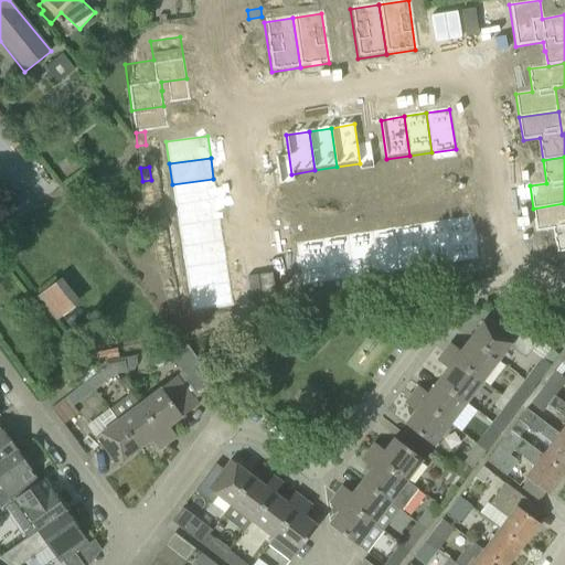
[(213,179),(172,184),(176,205),(216,200),(213,179)]
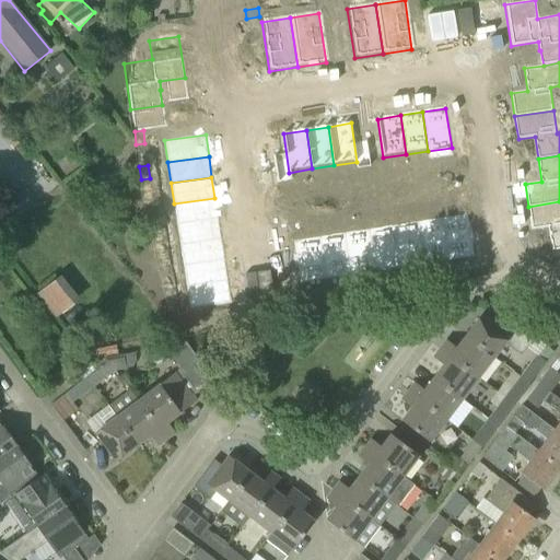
[(446,179),(433,182),(434,189),(447,188),(446,179)]
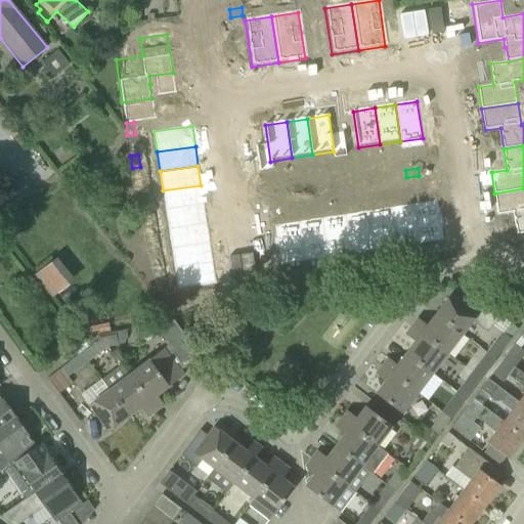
[(405,170),(393,171),(394,179),(406,177),(405,170)]
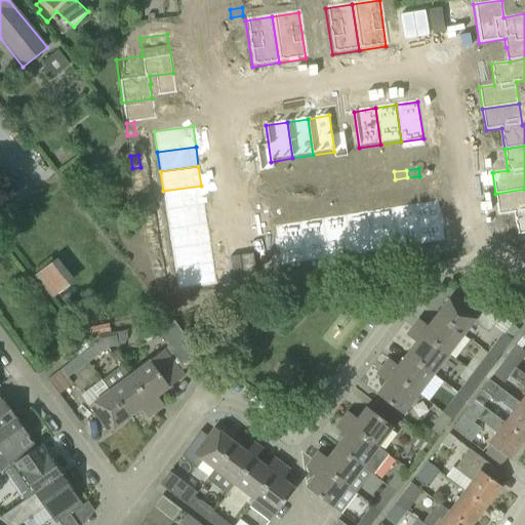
[(147,173),(138,175),(140,187),(149,186),(147,173)]
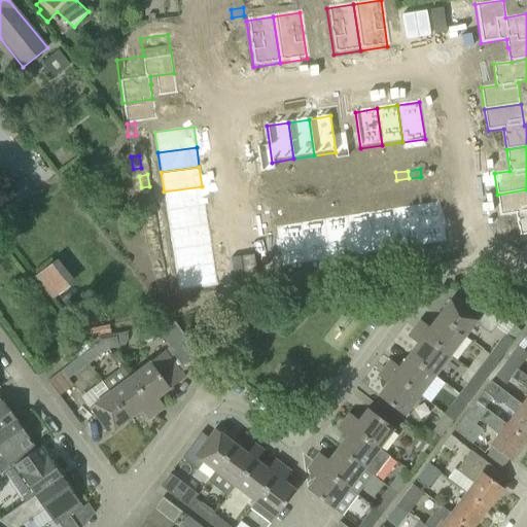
[(364,177),(353,179),(354,187),(366,185),(364,177)]
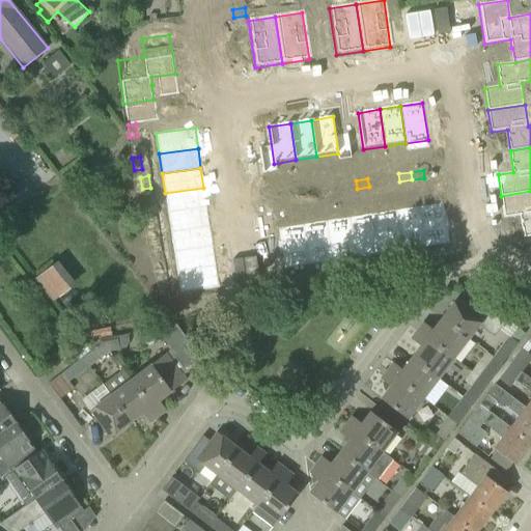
[(356,180),(343,183),(344,191),(357,189),(356,180)]
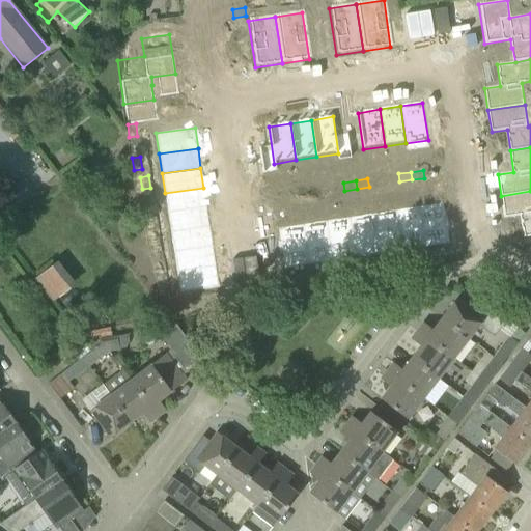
[(344,191),(332,192),(333,200),(383,193),(382,185),(369,187),(357,189),(344,191)]
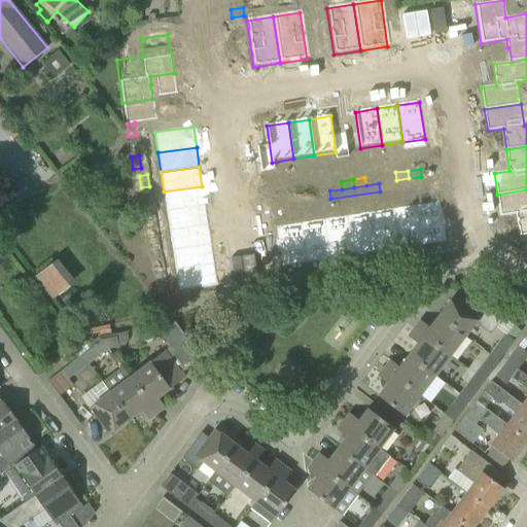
[(310,185),(297,187),(300,196),(311,194),(310,185)]
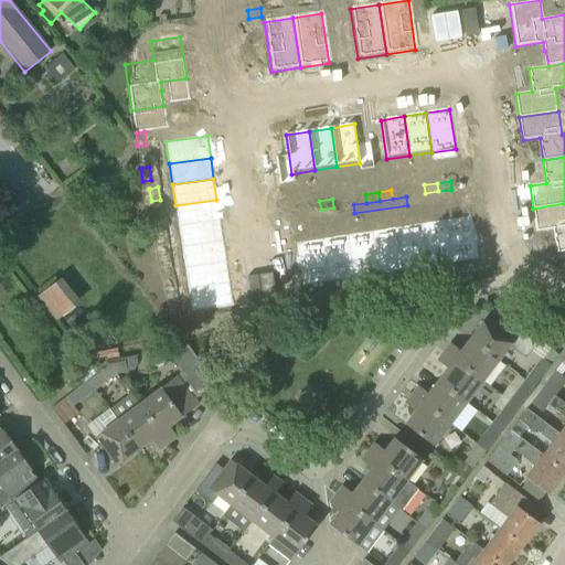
[(216,200),(176,205),(179,226),(220,221),(216,200)]
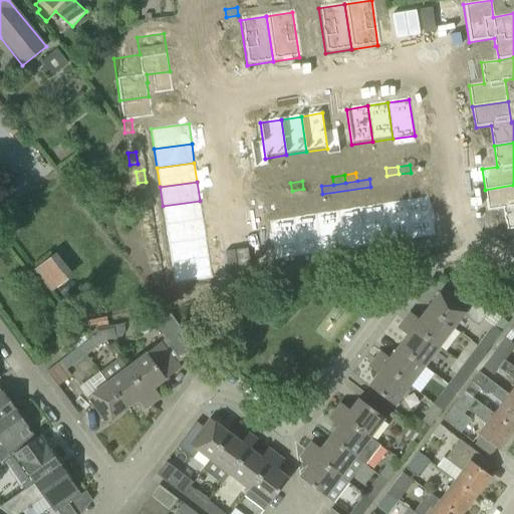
[(290,183),(279,185),(280,193),(292,191),(290,183)]
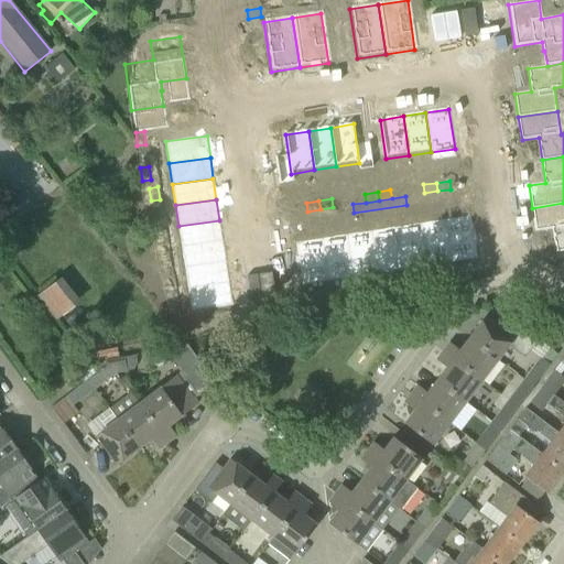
[(563,203),(532,208),(537,231),(553,229),(556,253),(563,251),(563,203)]
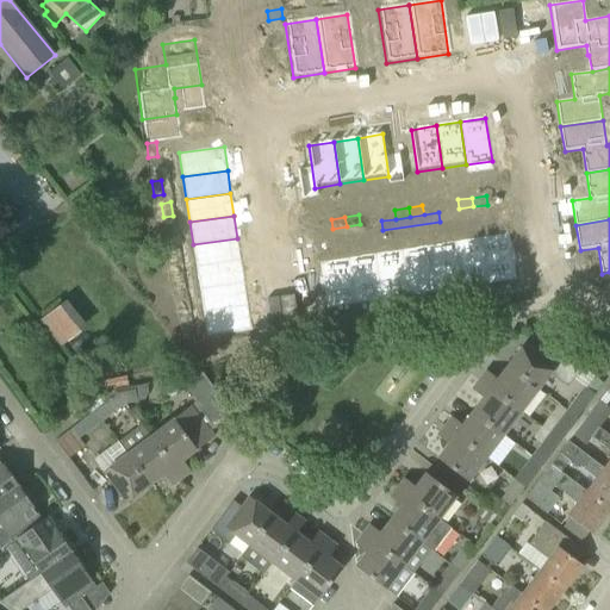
[(175,232),(166,235),(167,249),(176,247),(175,232)]
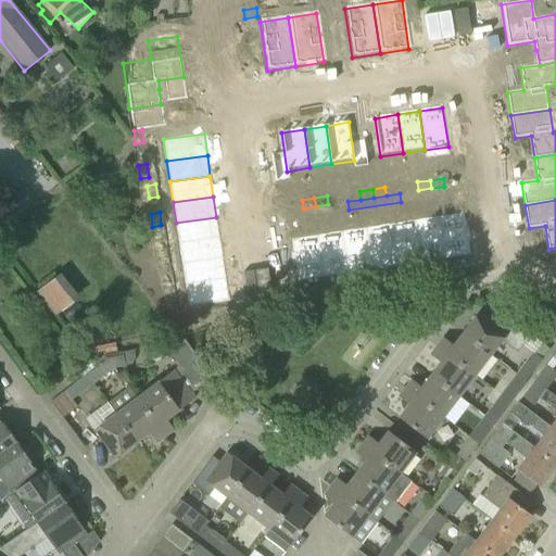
[(465,214),(439,218),(445,261),(471,257),(469,241),(471,241),(469,227),(467,228),(465,214)]
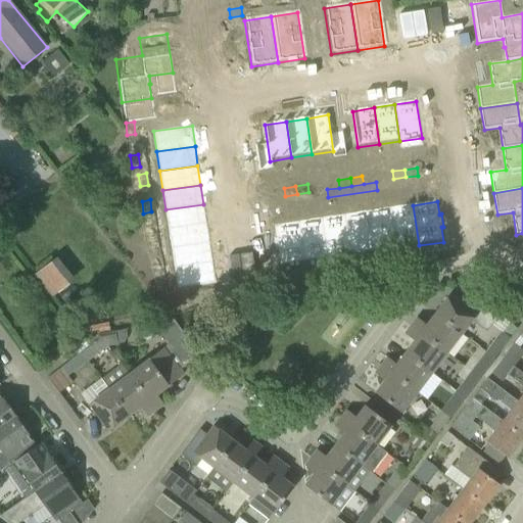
[(203,204),(165,209),(169,229),(206,224),(203,204)]
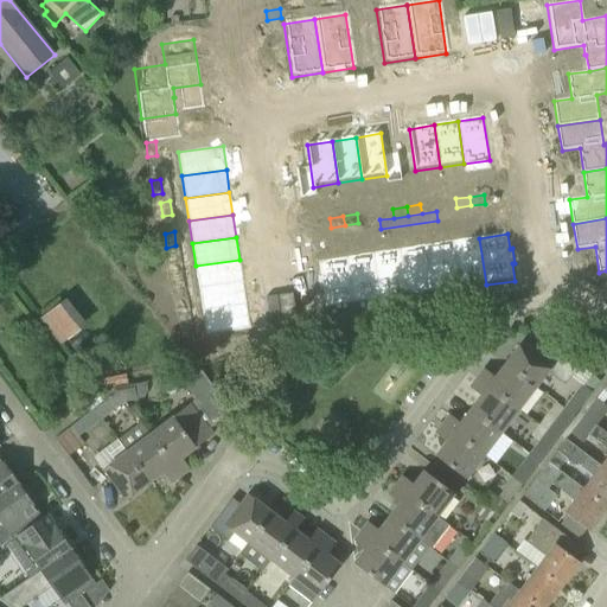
[(479,238),(453,242),(460,289),(486,285),(479,238)]
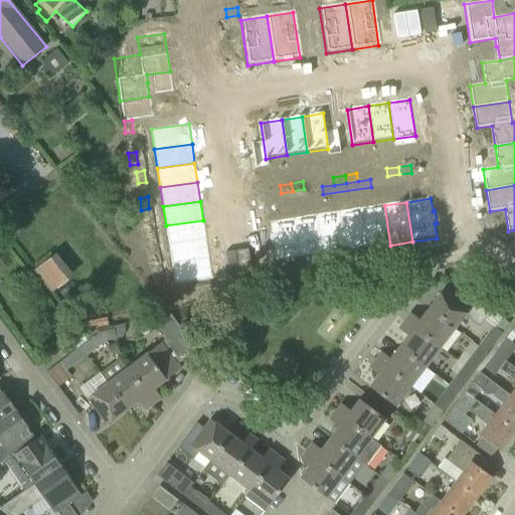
[(384,205),(361,209),(367,248),(390,245),(384,205)]
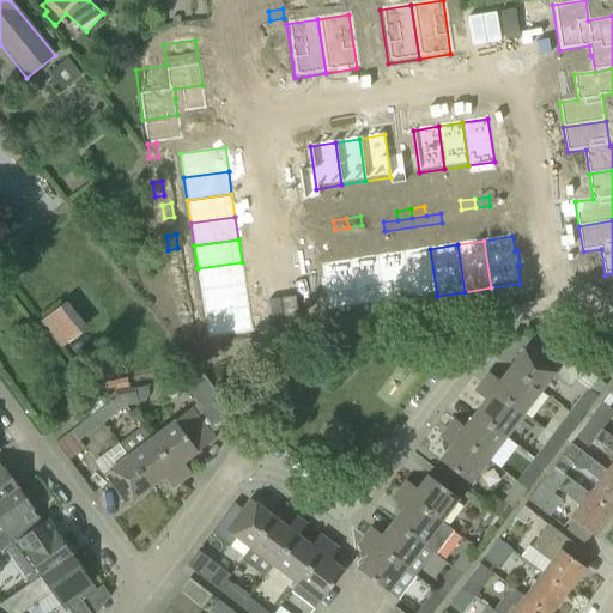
[(177,248),(168,250),(170,263),(180,262),(177,248)]
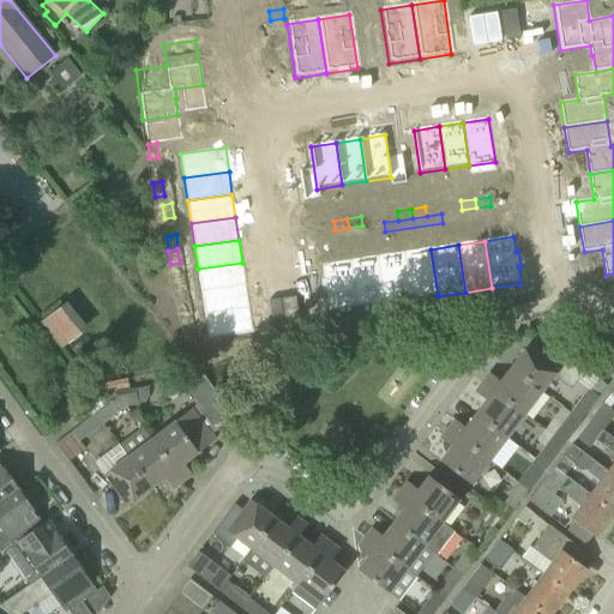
[(431,250),(404,253),(411,301),(438,296),(431,250)]
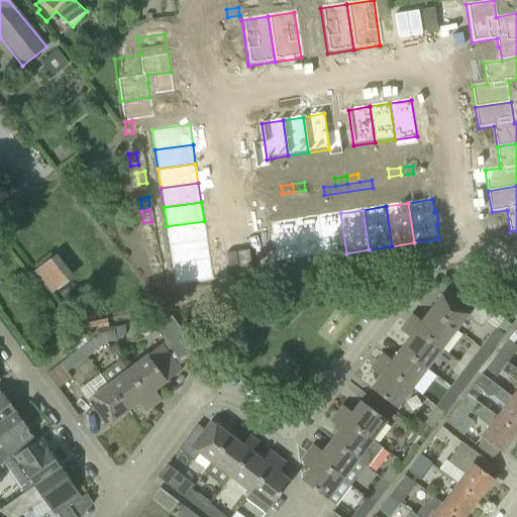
[(340,213),(317,217),(323,256),(346,253),(340,213)]
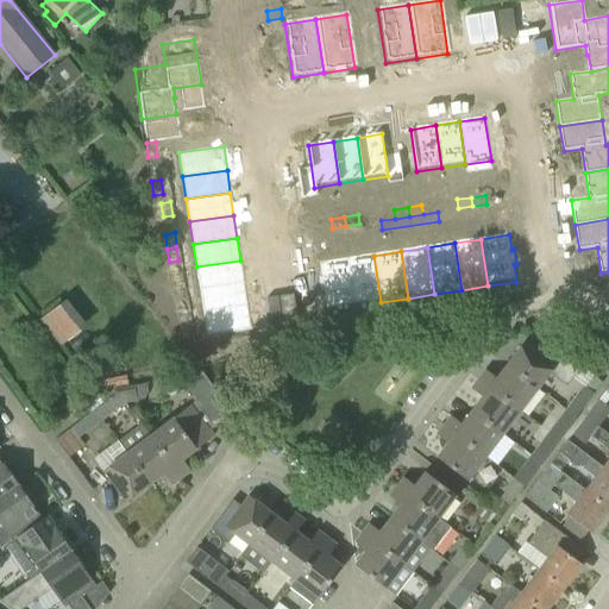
[(374,256),(347,259),(355,307),(381,302),(374,256)]
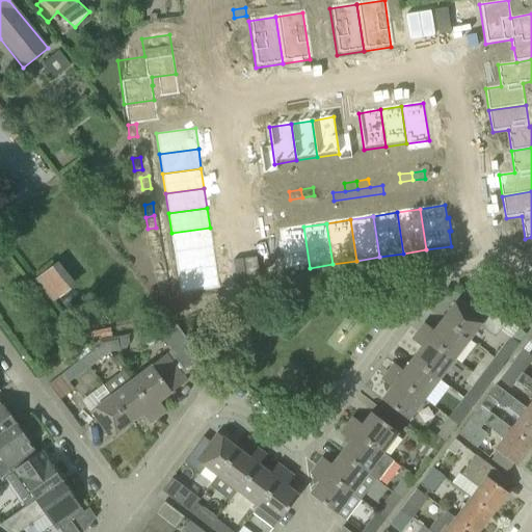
[(281,243),(278,244),(281,257),(283,257),(285,271),(310,268),(303,227),(278,231),(281,243)]
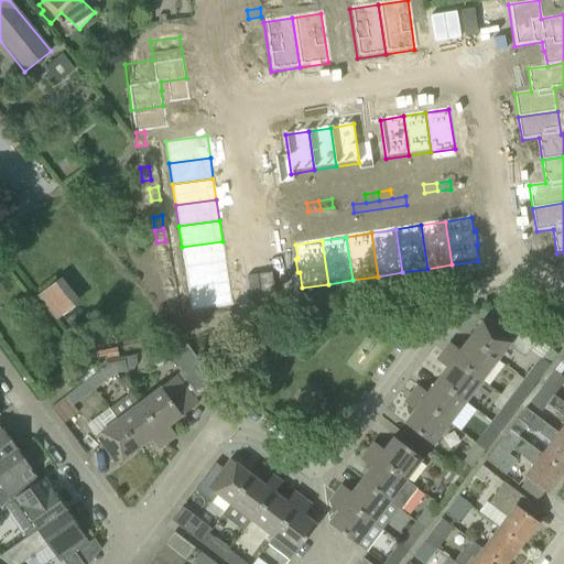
[(223,241),(182,247),(185,268),(226,262),(223,241)]
